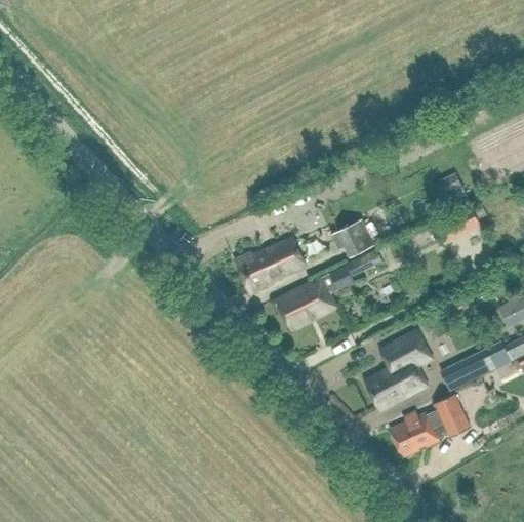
[(481,227),(478,221),(485,217),(480,206),(499,196),(496,190),(469,204),(471,206),(433,227),(444,246),(481,227)]
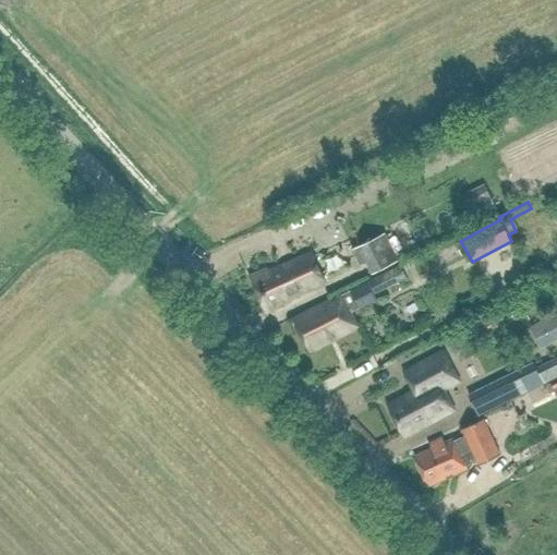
[(399,262),(395,254),(400,252),(394,238),(387,240),(385,234),(351,251),(360,267),(365,265),(371,276),(399,262)]
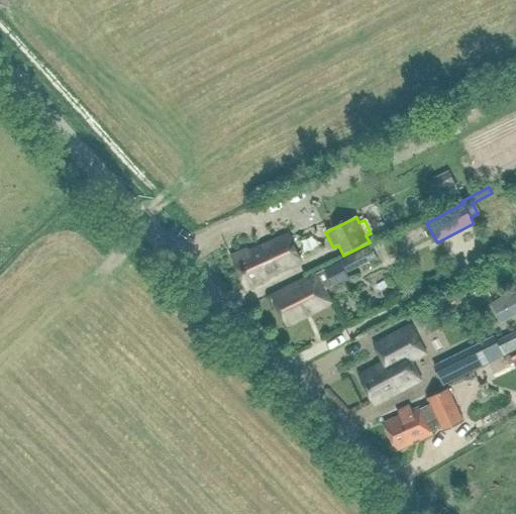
[(262,282),(301,265),(287,235),(249,252),(246,250),(230,258),(245,292),(263,284),(262,282)]
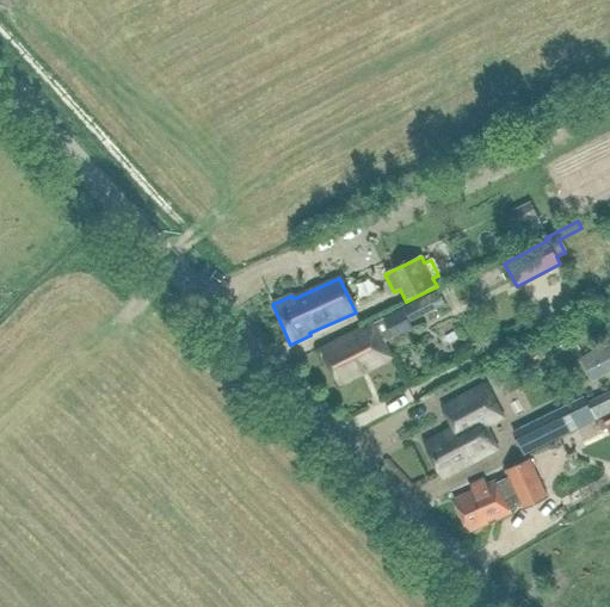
[(339,386),(392,360),(384,344),(393,340),(413,330),(410,323),(441,308),(433,295),(374,324),(321,351),(339,386)]
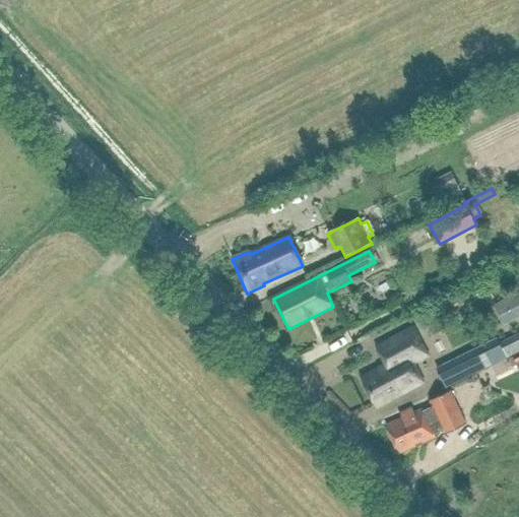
[(518,318),(518,293),(504,301),(513,321),(518,318)]
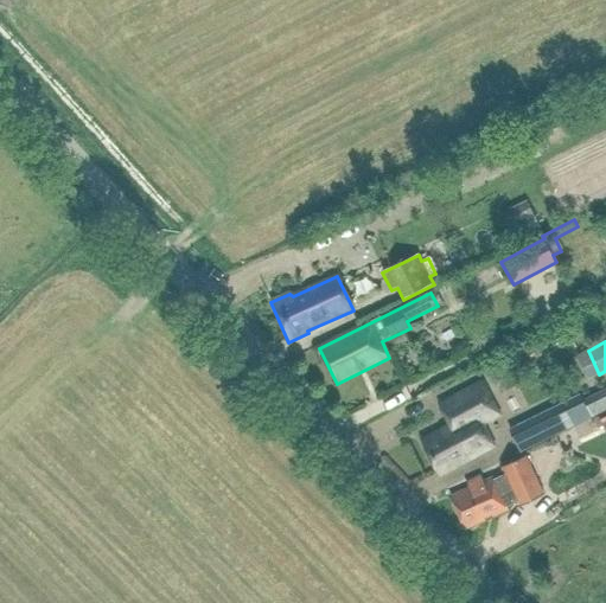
[(439,475),(495,447),(483,424),(499,416),(483,383),(439,405),(451,427),(421,442),(439,475)]
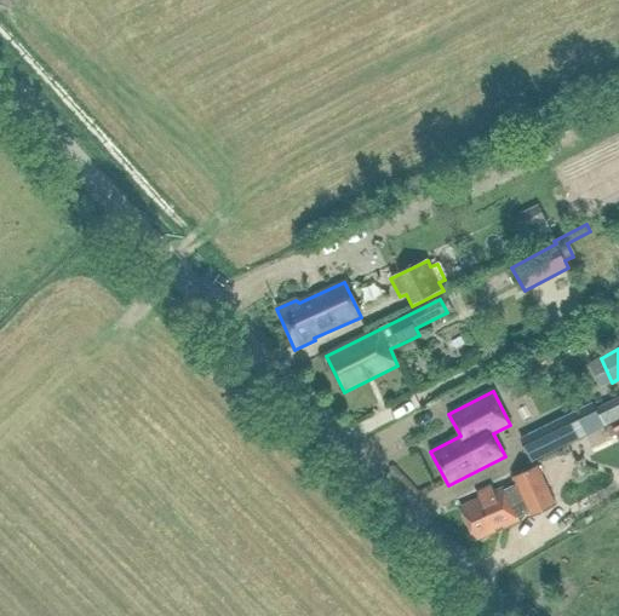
[(560,420),(519,439),(531,464),(605,427),(618,419),(618,403),(599,414),(592,404),(590,406),(560,420)]
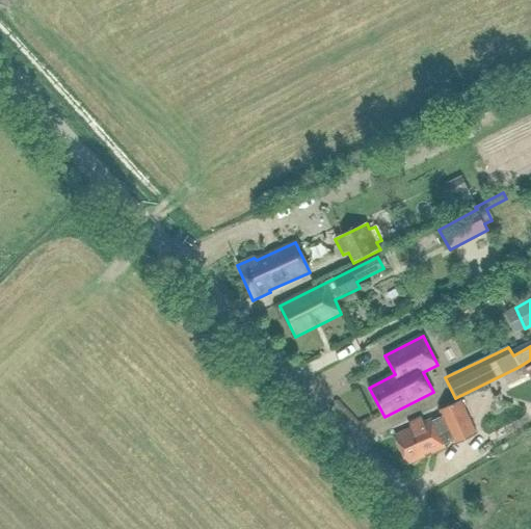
[(395,437),(408,465),(446,448),(445,446),(453,442),(455,445),(476,435),(460,401),(440,411),(442,417),(432,421),(431,418),(424,422),(422,418),(407,425),(409,429),(395,437)]
